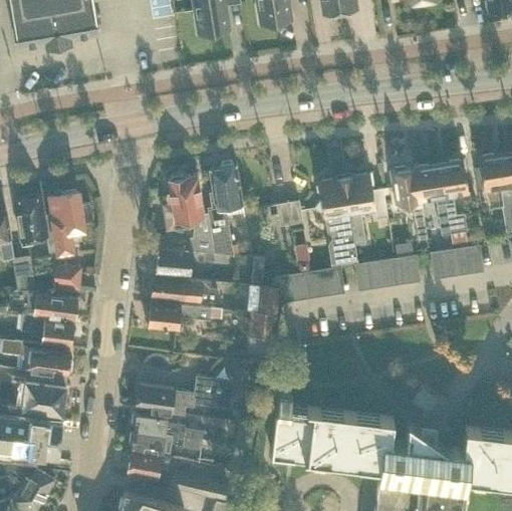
[(95,14),(94,14),(91,0),(11,0),(16,28),(15,28),(19,50),(47,45),(48,50),(71,46),(71,41),(99,36),(95,14)]
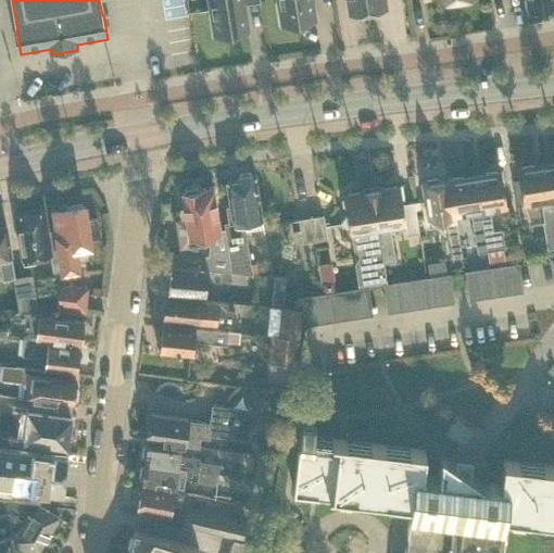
[(210,0),(216,38),(249,33),(244,7),(262,4),(261,0),(210,0)]
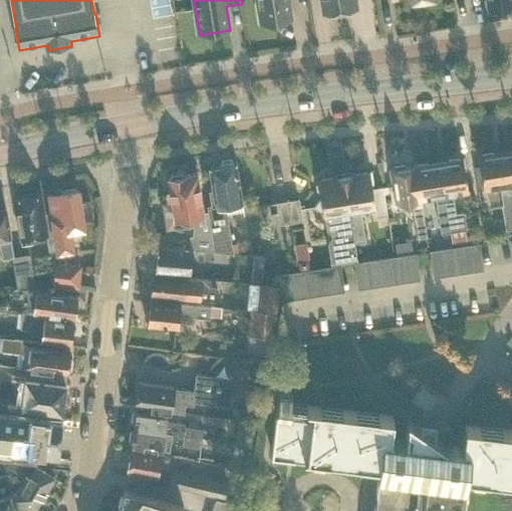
[(257,0),(261,25),(293,21),(289,0),(257,0)]
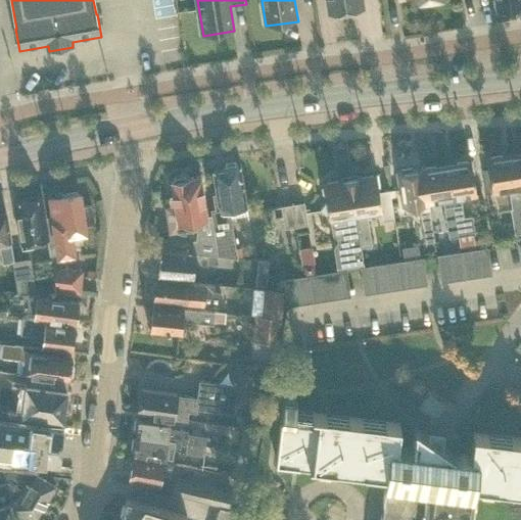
[(328,0),(331,15),(364,10),(362,0),(328,0)]
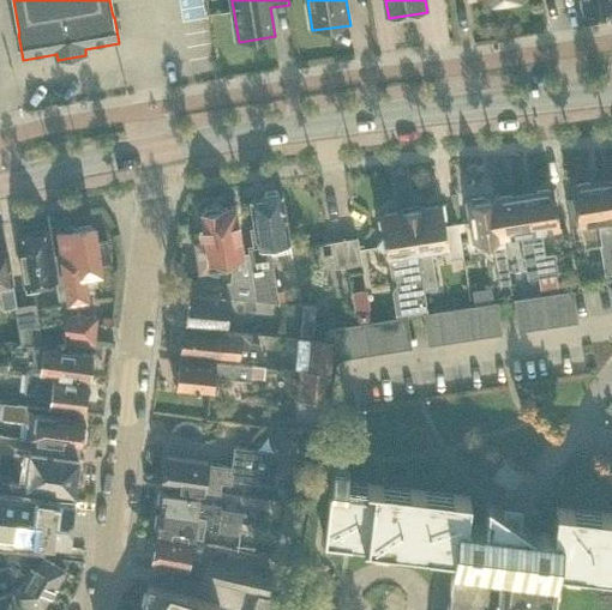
[(611,0),(582,0),(583,1),(581,2),(583,16),(603,13),(601,11),(611,8),(611,0)]
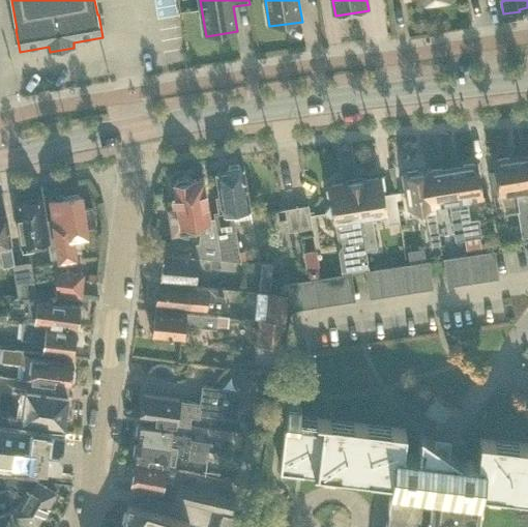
[(518,195),(521,215),(524,240),(527,239),(527,201),(521,160),(511,163),(509,160),(499,162),(499,164),(496,165),(497,173),(490,174),(493,199),(501,198),(518,195)]
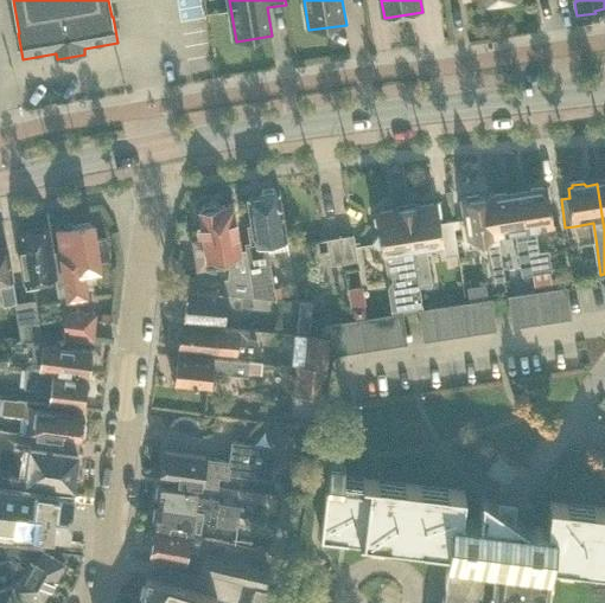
[(253,287),(255,300),(276,302),(273,283),(274,283),(271,267),(272,265),(268,243),(287,241),(280,194),(279,188),(261,192),(261,198),(248,200),(253,226),(249,226),(252,245),(248,247),(249,252),(247,252),(253,287)]
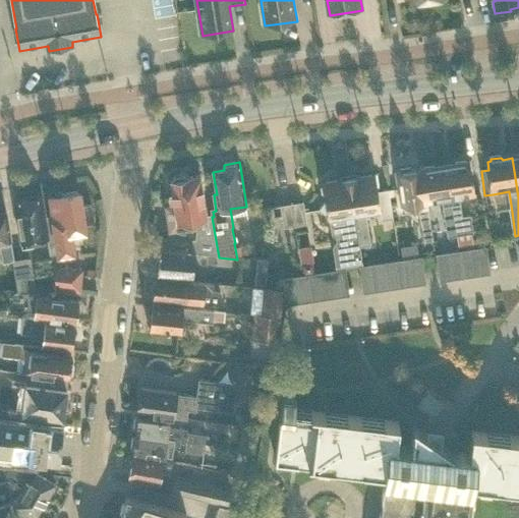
[(470,219),(463,219),(460,199),(475,196),(476,209),(483,208),(478,175),(472,176),(471,164),(468,165),(466,163),(457,164),(456,167),(446,168),(457,235),(463,234),(463,231),(472,229),(470,219)]
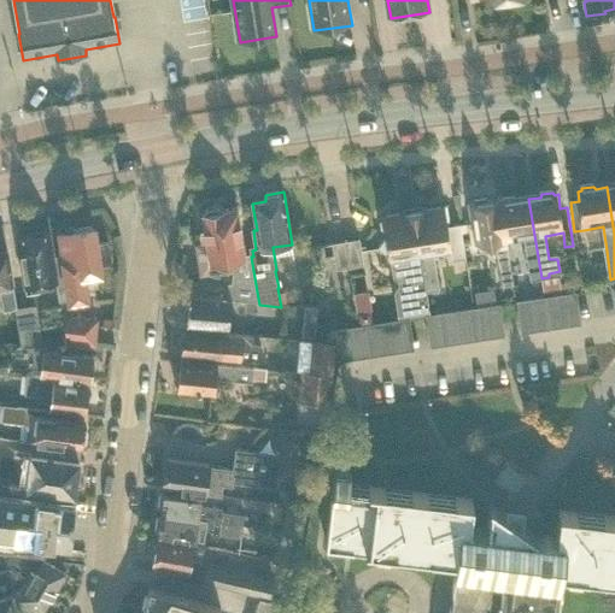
[(515,199),(499,201),(508,242),(525,240),(528,263),(531,277),(540,275),(540,278),(542,278),(528,199),(517,201),(515,199)]
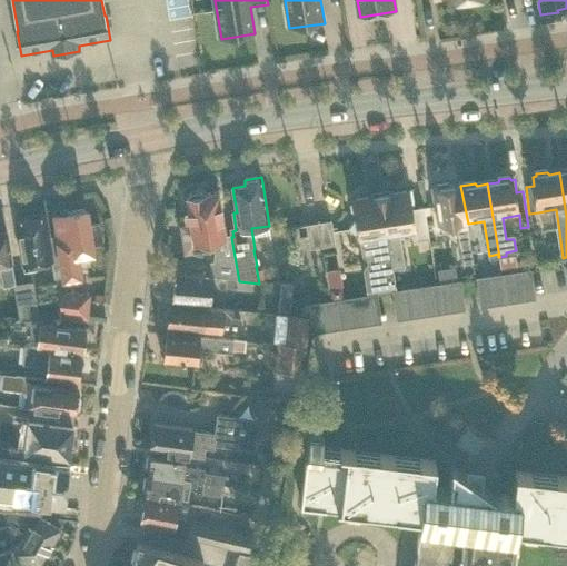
[(475,266),(471,246),(468,224),(460,186),(450,188),(449,186),(439,188),(438,190),(434,190),(440,228),(458,225),(461,247),(465,268),(475,266)]
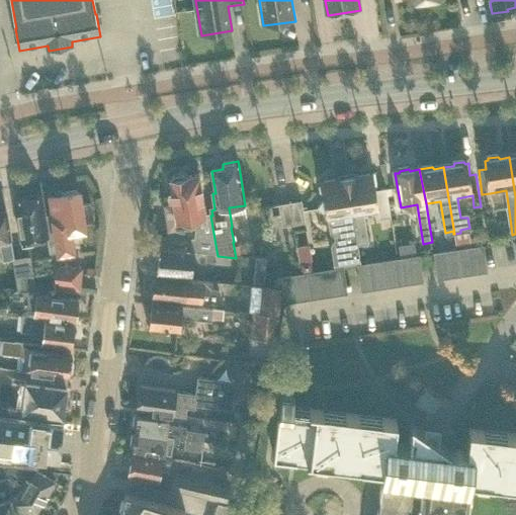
[(193,243),(191,255),(207,256),(218,257),(218,256),(216,245),(210,216),(206,216),(200,176),(188,178),(188,177),(184,175),(174,176),(172,181),(170,181),(178,231),(196,228),(194,243),(193,243)]
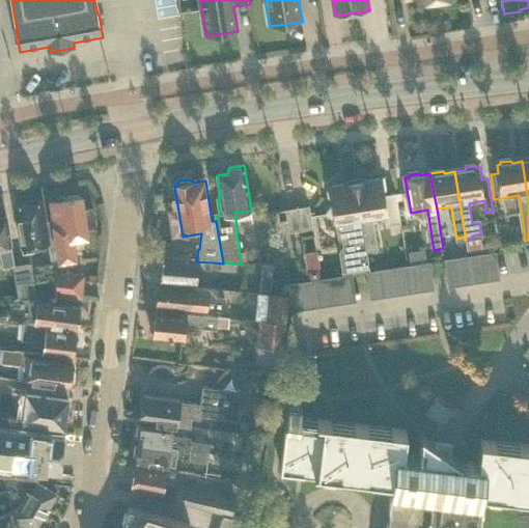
[(367,182),(357,184),(367,253),(379,252),(373,220),(388,217),(389,226),(400,224),(398,204),(402,203),(401,196),(396,197),(396,195),(386,196),(384,183),(381,183),(380,182),(367,183),(367,182)]
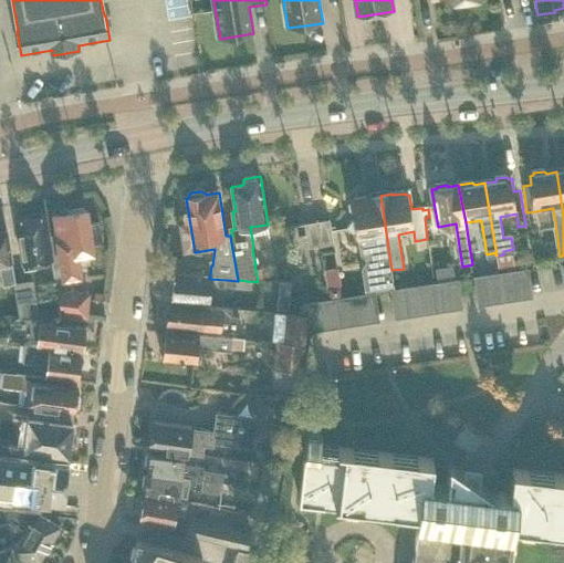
[(392,270),(380,196),(369,197),(369,198),(357,200),(355,202),(353,204),(355,220),(347,230),(357,238),(361,257),(366,260),(367,264),(362,271),(366,295),(395,290),(392,270)]
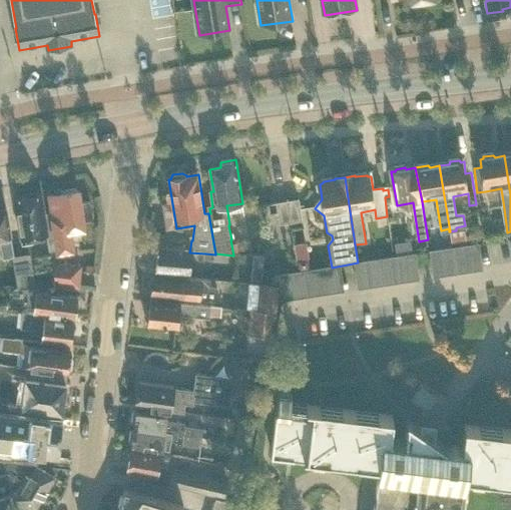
[(53,213),(44,215),(47,237),(49,246),(50,252),(56,251),(56,253),(76,251),(73,232),(87,230),(86,222),(93,221),(91,202),(81,204),(78,190),(60,193),(50,195),(50,197),(53,213)]
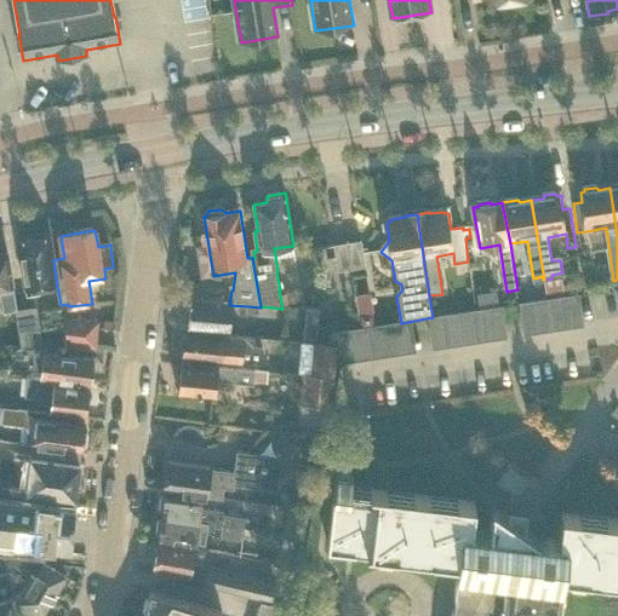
[(26,292),(57,287),(53,260),(50,237),(17,242),(26,292)]
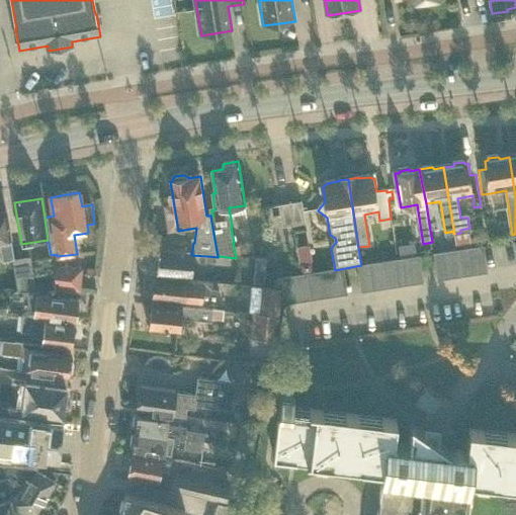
[(291,206),(294,226),(306,225),(302,204),(291,205),(291,206)]
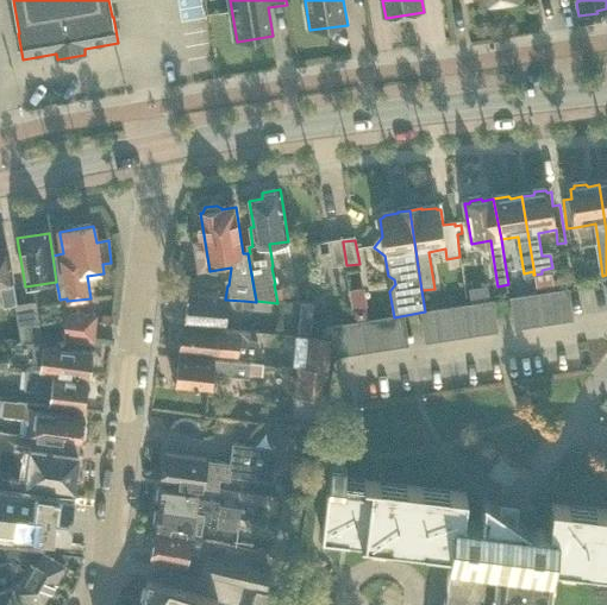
[(343,243),(343,241),(330,244),(333,268),(346,265),(343,243)]
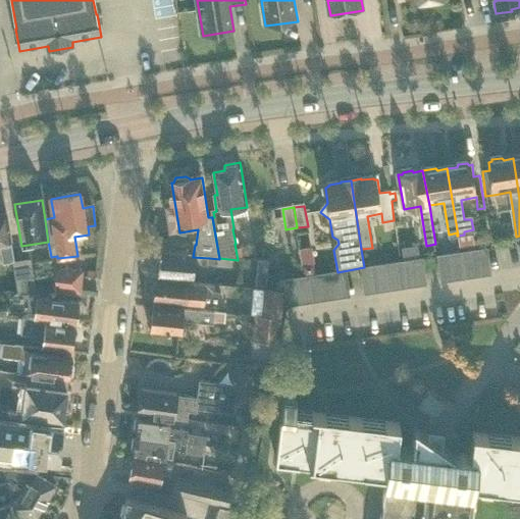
[(0,216),(0,245),(3,265),(13,264),(6,216),(0,216)]
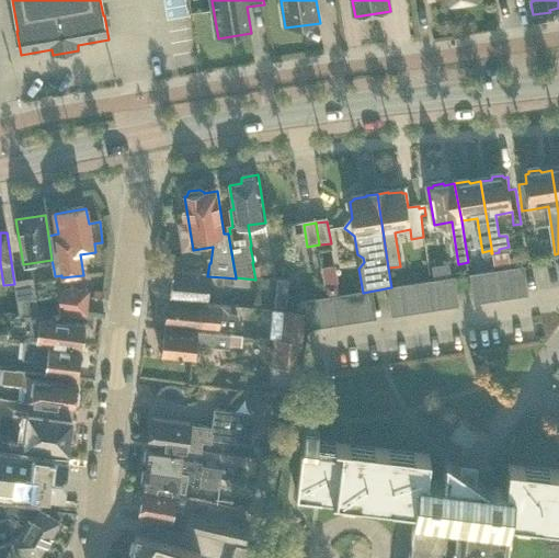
[(527,297),(524,270),(471,277),(476,305),(527,297)]
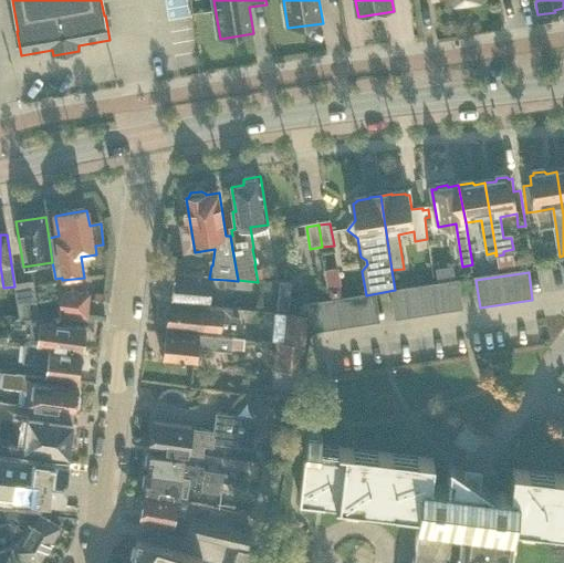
[(212,290),(226,292),(227,280),(209,279),(175,274),(171,301),(210,305),(212,290)]
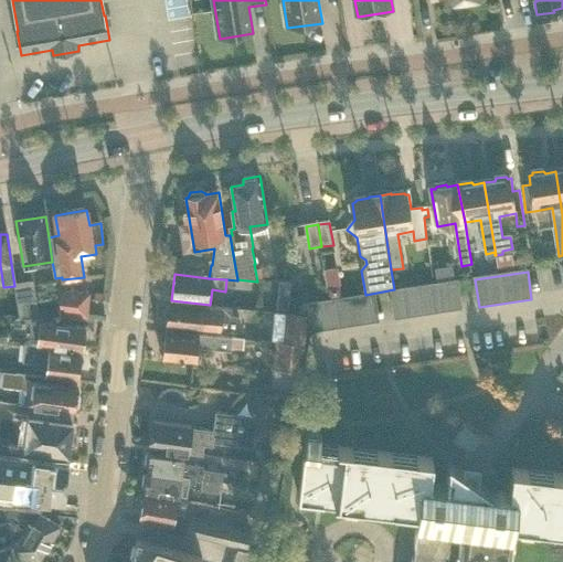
[(16,285),(20,319),(39,319),(33,285),(32,282),(16,285)]
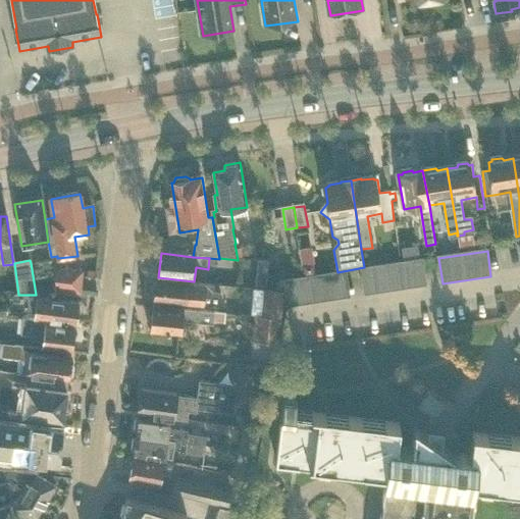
[(426,287),(422,261),(361,270),(365,295),(426,287)]
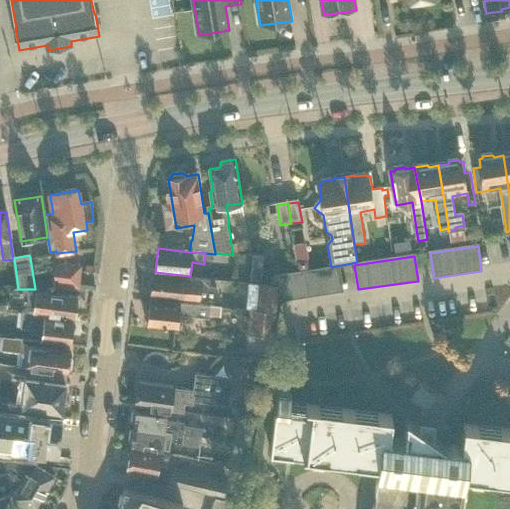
[(298,262),(299,272),(310,271),(308,261),(298,262)]
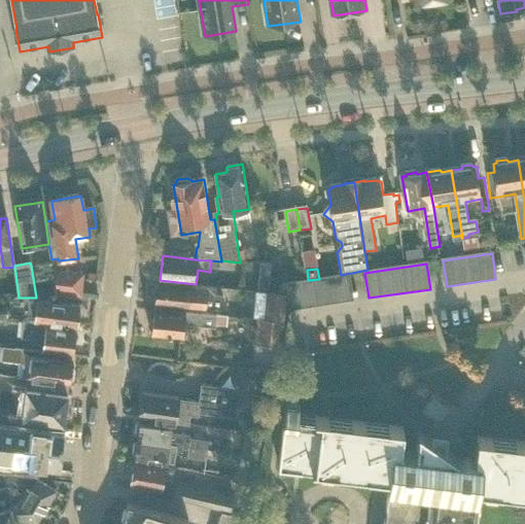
[(58,295),(70,297),(82,298),(84,275),(83,275),(55,272),(58,295)]
